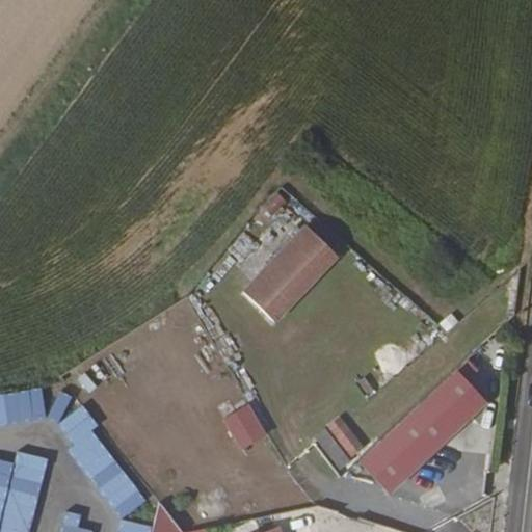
[(266,339),(330,274),(301,247),(238,310),(266,339)]
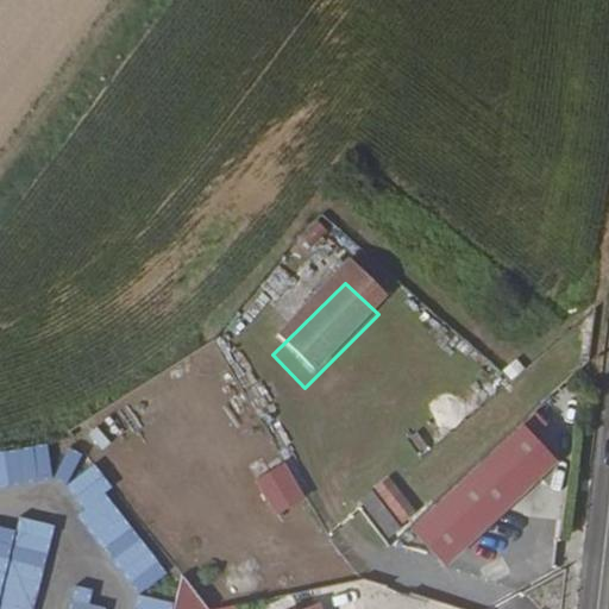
[(449,569),(562,463),(526,424),(413,529),(449,569)]
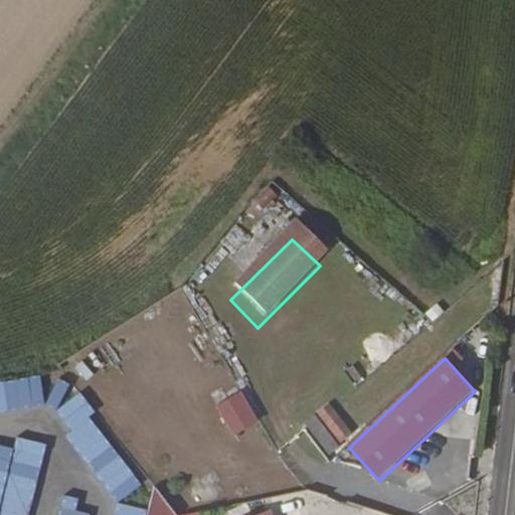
[(0,413),(45,409),(42,380),(0,384),(0,413)]
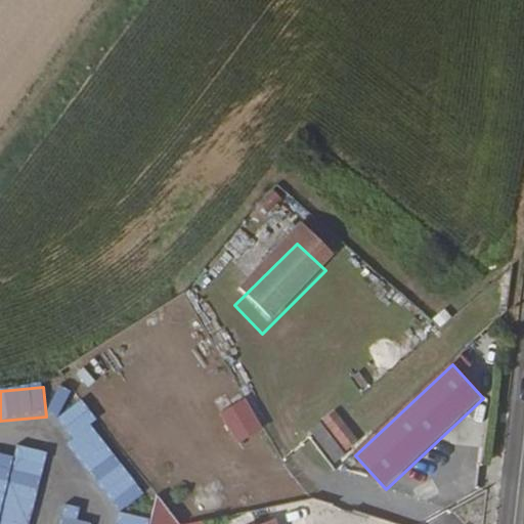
[(145,493),(69,391),(45,408),(122,511),(145,493)]
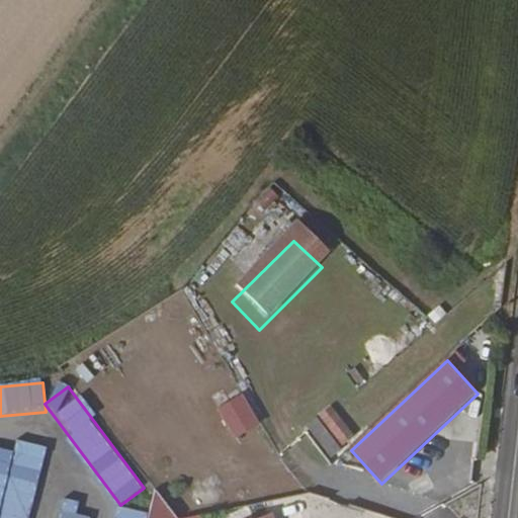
[(219,407),(236,440),(262,426),(245,394),(219,407)]
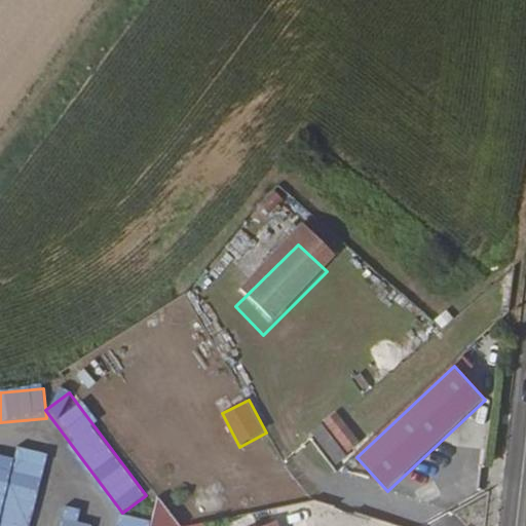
[(337,412),(311,431),(336,463),(362,444),(337,412)]
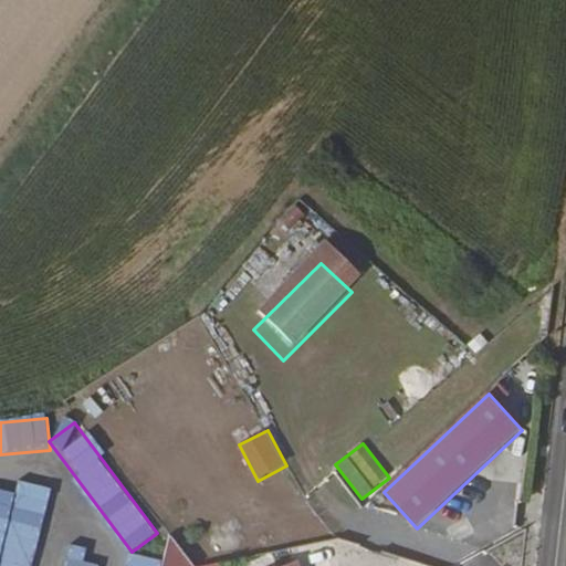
[(0,490),(0,565),(32,565),(50,488),(19,481),(16,493),(0,490)]
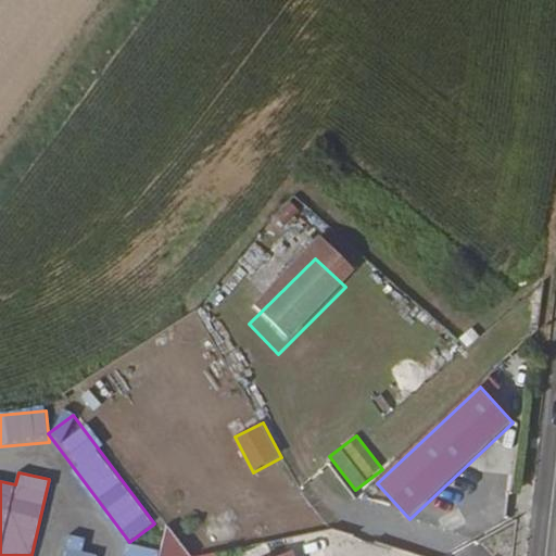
[(62,532),(55,555),(90,555),(95,540),(62,532)]
